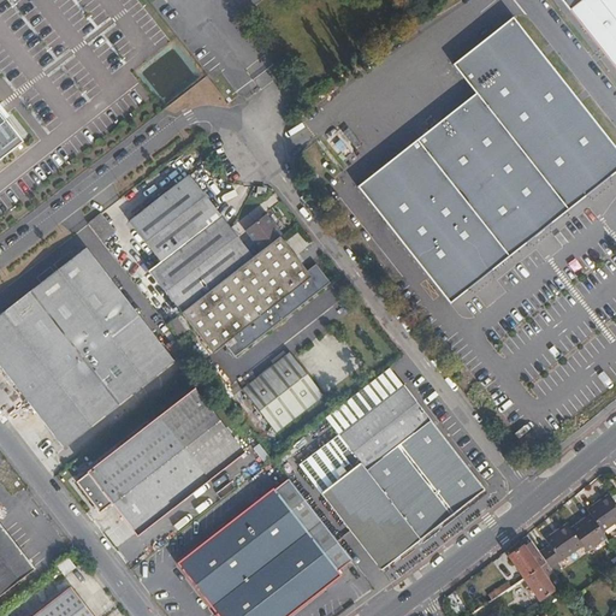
[(615,0),(561,0),(615,70),(615,0)]
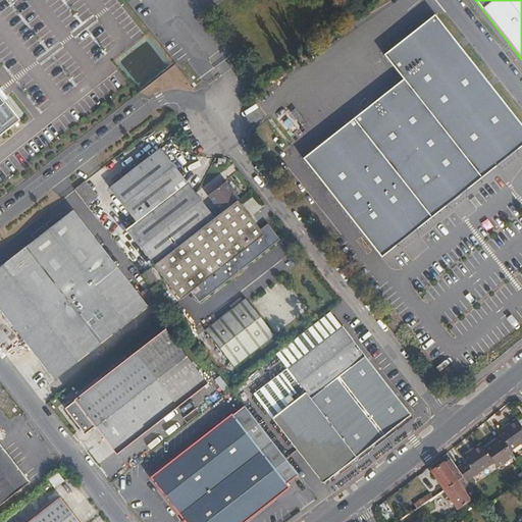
[(521,144),(521,124),(434,14),(384,53),(403,79),(479,178),(521,144)]
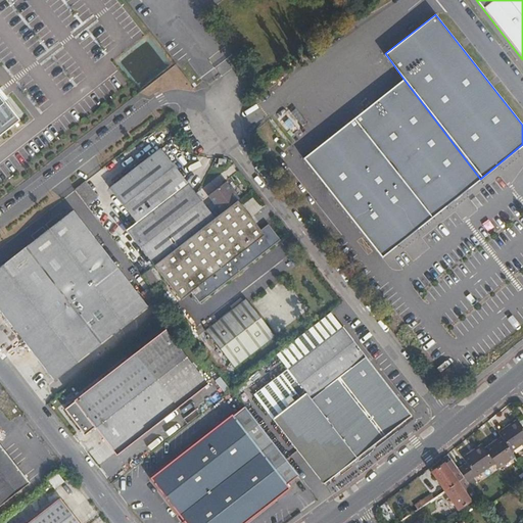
[(234,53),(241,61),(250,54),(244,46),(234,53)]
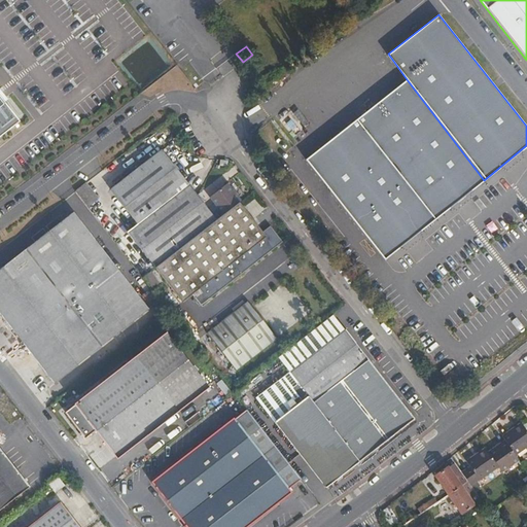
[(484,180),(407,79),(355,120),(434,220),(484,180)]
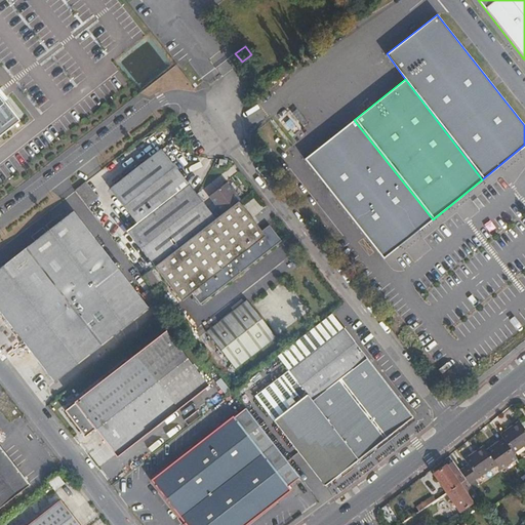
[(0,94),(5,101),(8,98),(0,87),(0,94)]
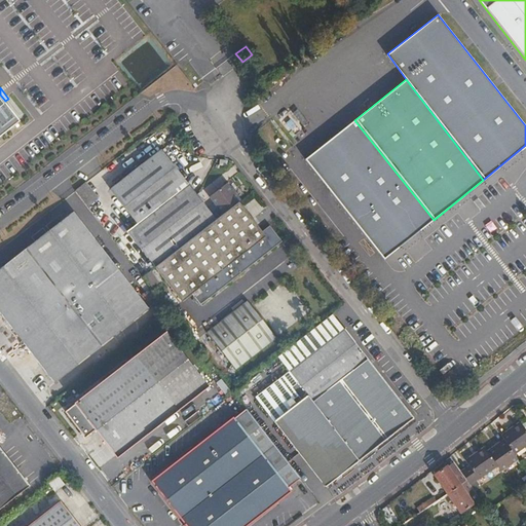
[(0,136),(20,120),(5,101),(0,95),(0,136)]
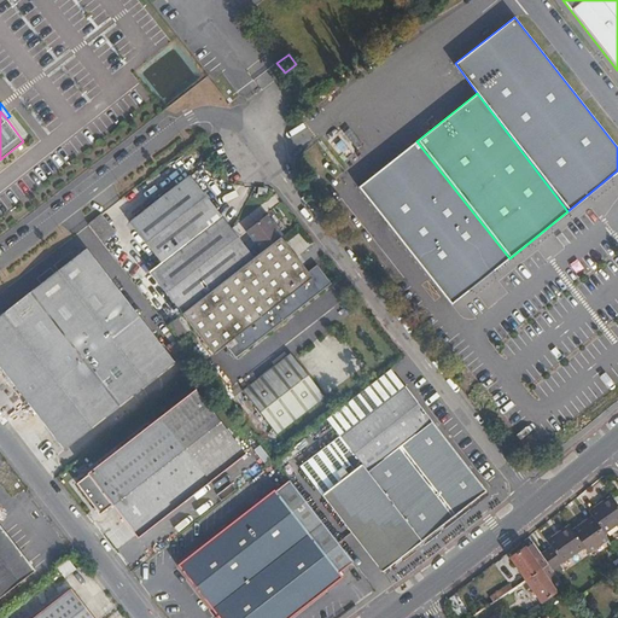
[(509,258),(417,141),(359,187),(452,303),(509,258)]
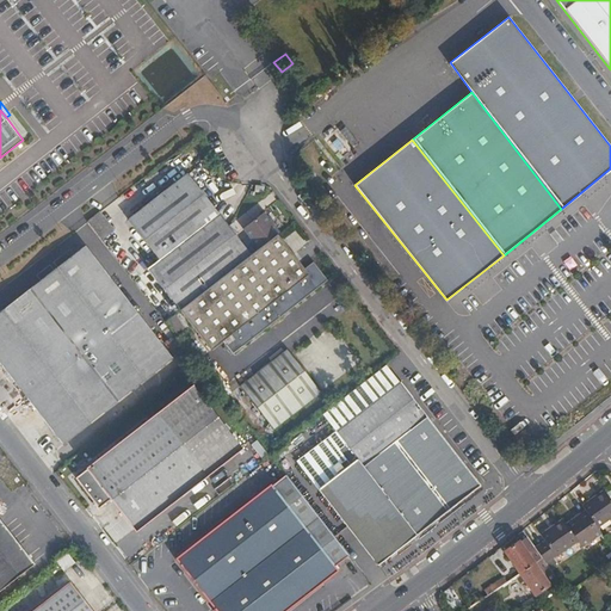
[(168,296),(180,310),(251,254),(187,173),(128,220),(159,260),(148,269),(168,296)]
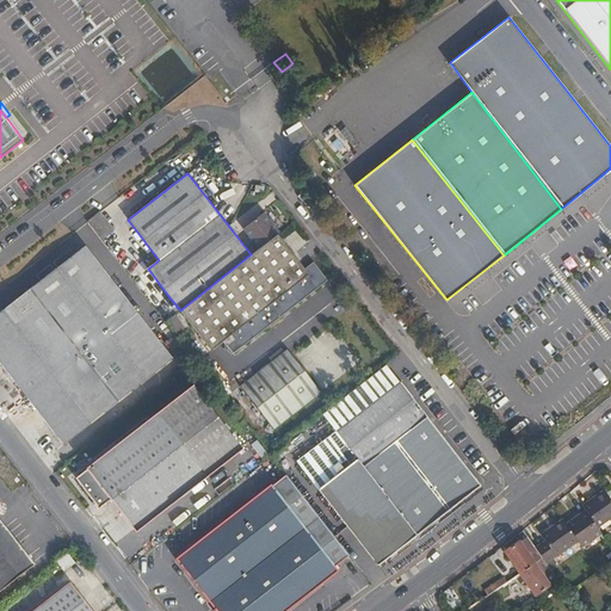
[(100,211),(88,221),(103,240),(115,230),(100,211)]
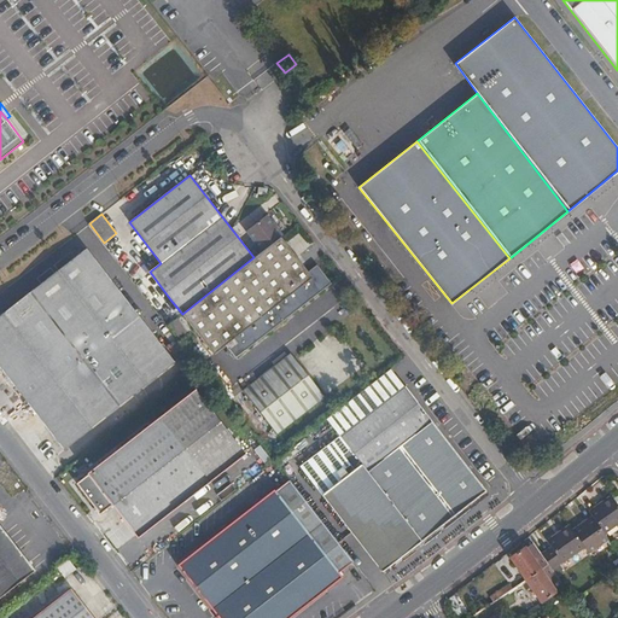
[(281,237),(283,235),(267,215),(246,231),(262,251),(281,237)]
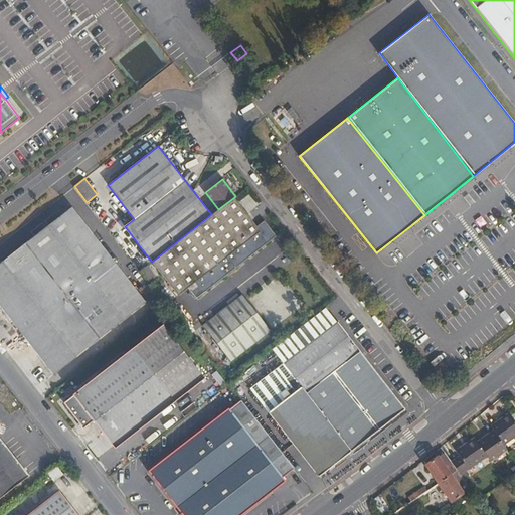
[(211,214),(152,262),(178,296),(188,288),(196,299),(277,236),(265,221),(256,227),(234,197),(218,209),(211,214)]
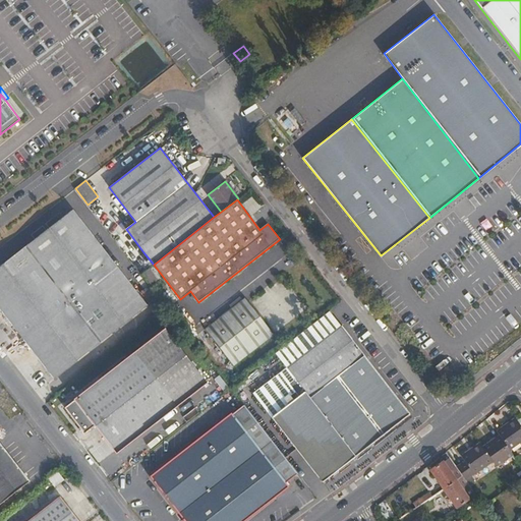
[(72,210),(0,266),(0,309),(53,379),(148,305),(72,210)]
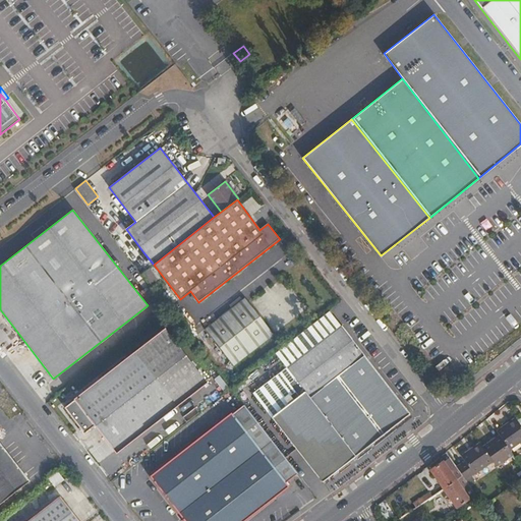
[(148,270),(141,274),(150,284),(155,280),(148,270)]
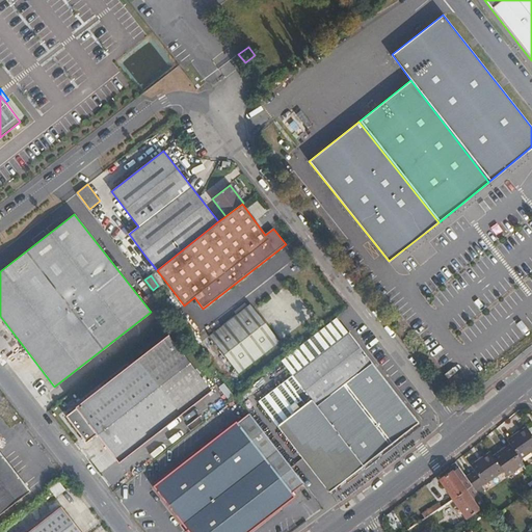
[(250,304),(209,337),(238,374),(281,342),(250,304)]
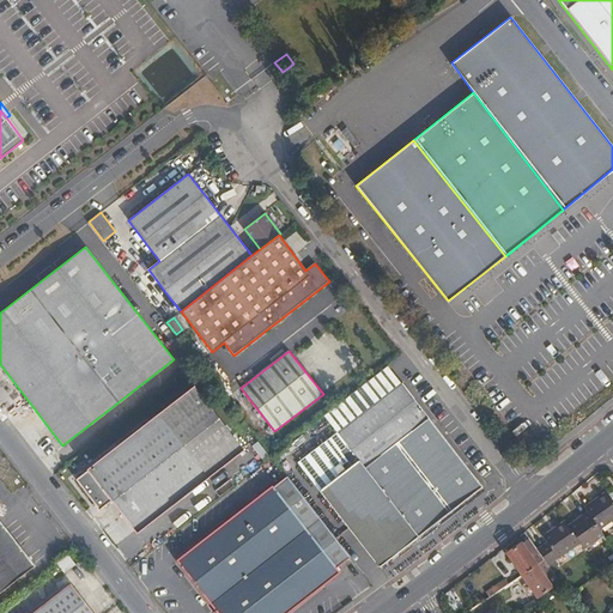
[(351,467),(320,491),(378,568),(428,529),(471,497),(483,487),(401,383),(338,434),(347,447),(340,453),(351,467)]
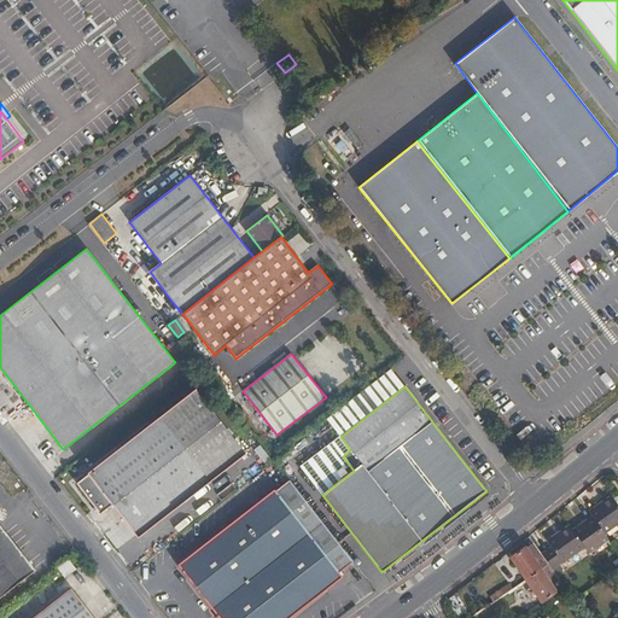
[(99,514),(104,511),(111,505),(136,537),(244,453),(196,390),(76,484),(99,514)]
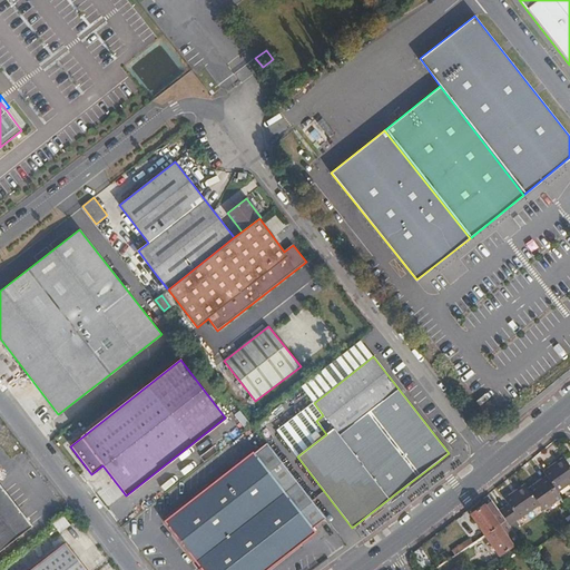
[(312,528),(325,518),(267,443),(254,453),(253,452),(164,521),(202,569),(267,569),(316,532),(312,528)]
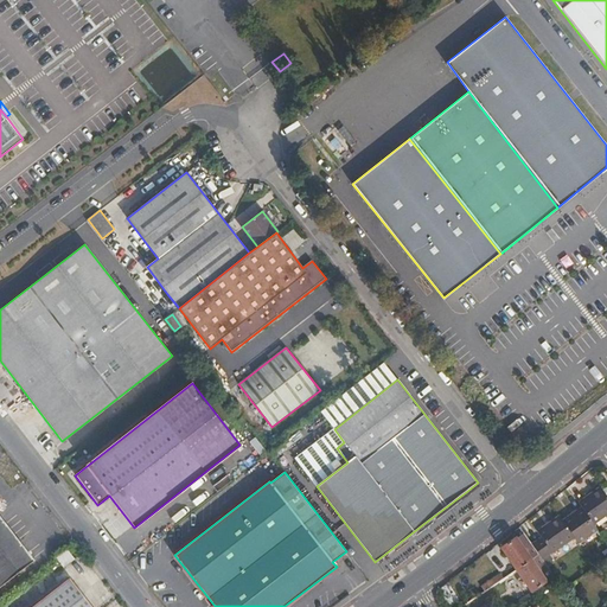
[(582,506),(594,524),(606,515),(606,496),(601,486),(579,502),(582,506)]
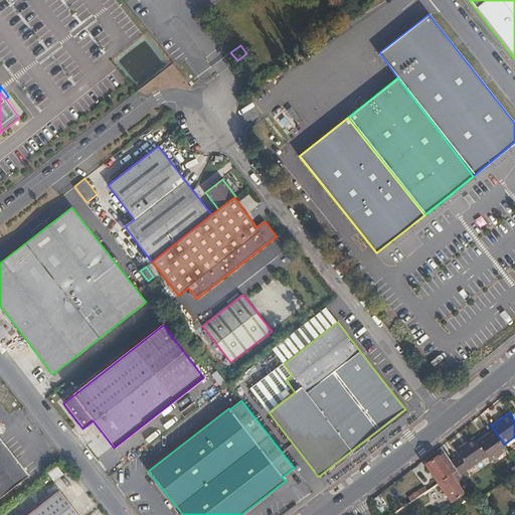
[(487,457),(491,461),(507,450),(504,445),(494,430),(477,442),(487,457)]
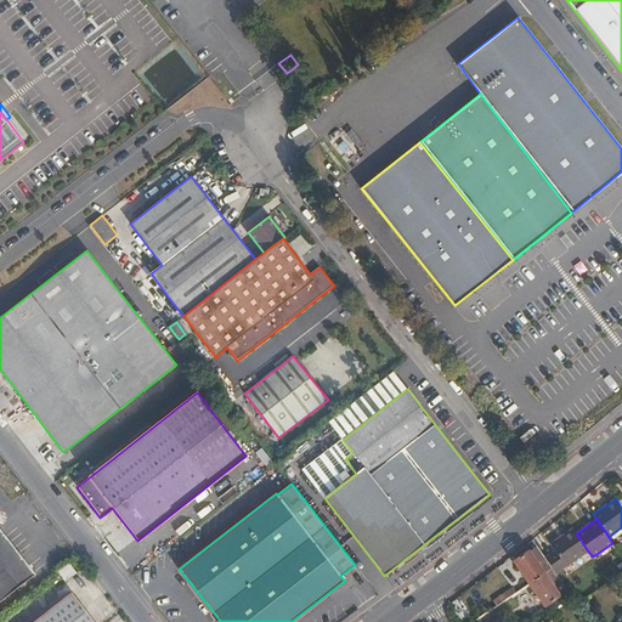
[(0,601),(35,575),(0,529),(0,601)]
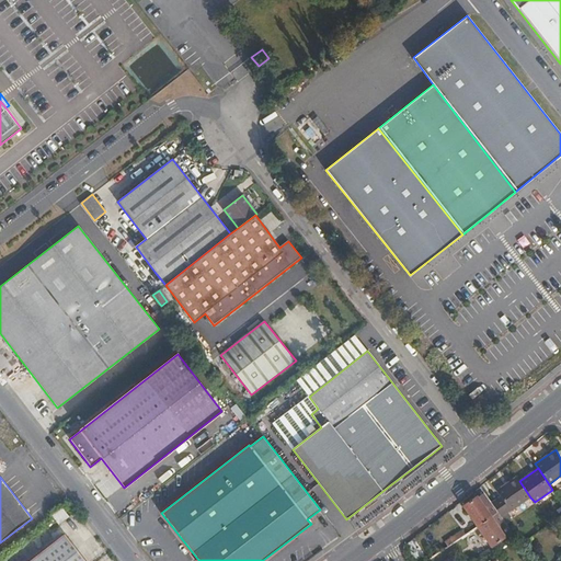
[(508,513),(530,497),(519,481),(516,477),(496,491),(500,496),(491,503),(497,512),(506,525),(513,519),(508,513)]
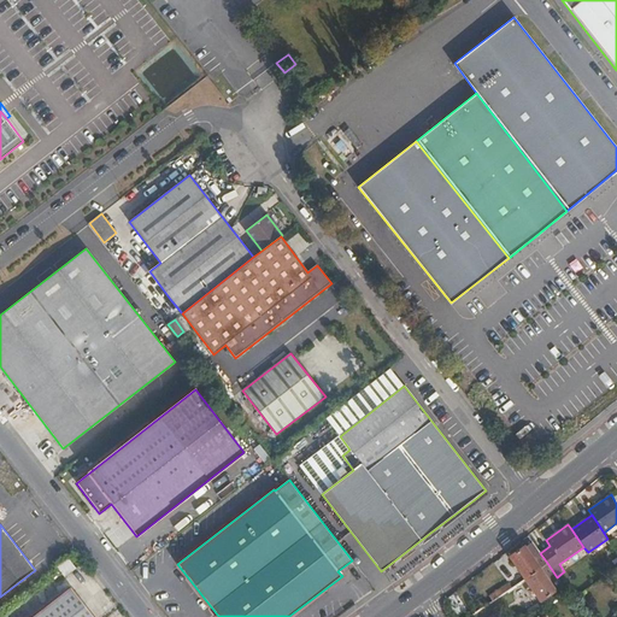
[(510,556),(526,579),(539,569),(547,563),(540,553),(533,541),(523,547),(510,556)]
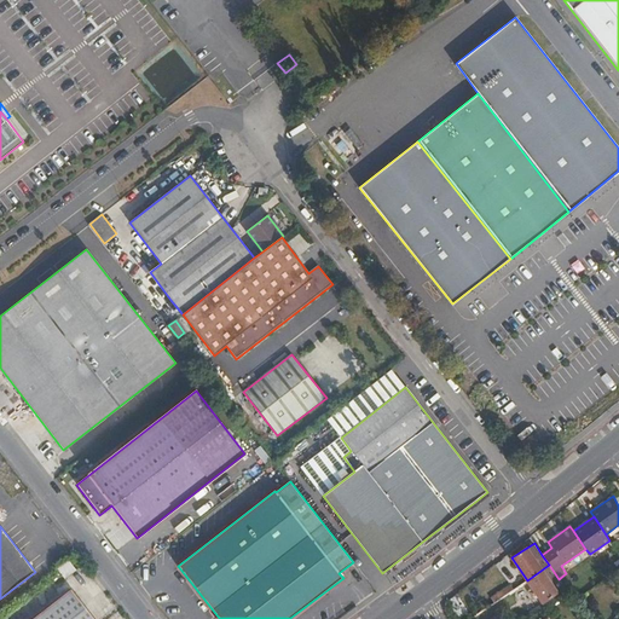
[(62,573),(71,566),(69,561),(58,570),(62,573)]
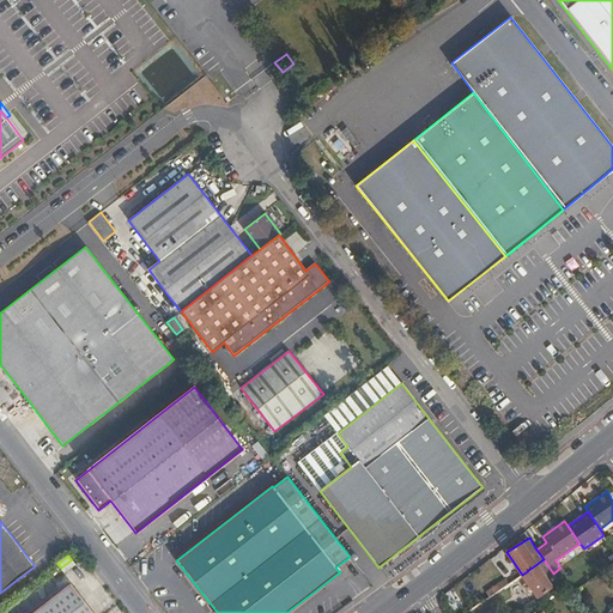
[(538,596),(559,582),(553,574),(544,559),(535,565),(522,575),(528,583),(533,589),(538,596)]
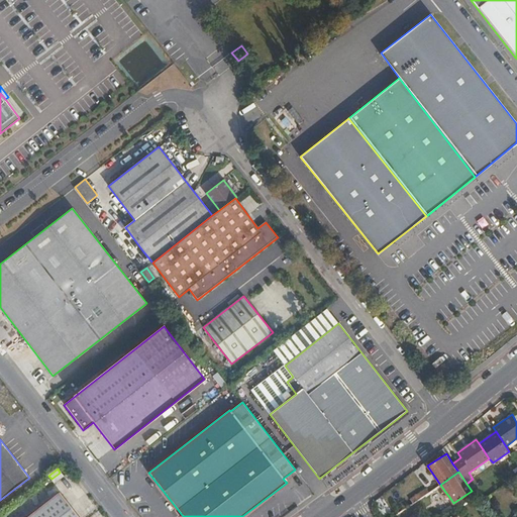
[(64,477),(60,473),(52,479),(55,483),(64,477)]
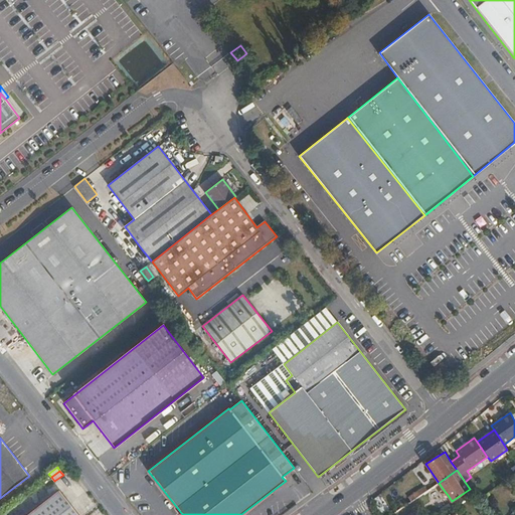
[(407,497),(410,502),(427,491),(424,487),(407,497)]
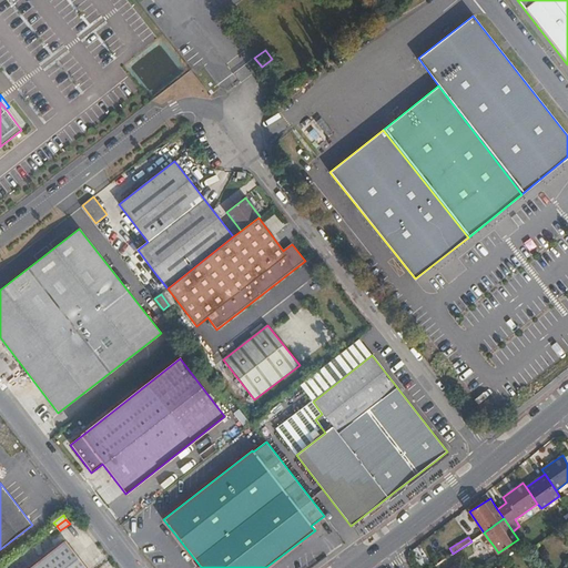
[(29,567),(85,567),(66,540),(29,567)]
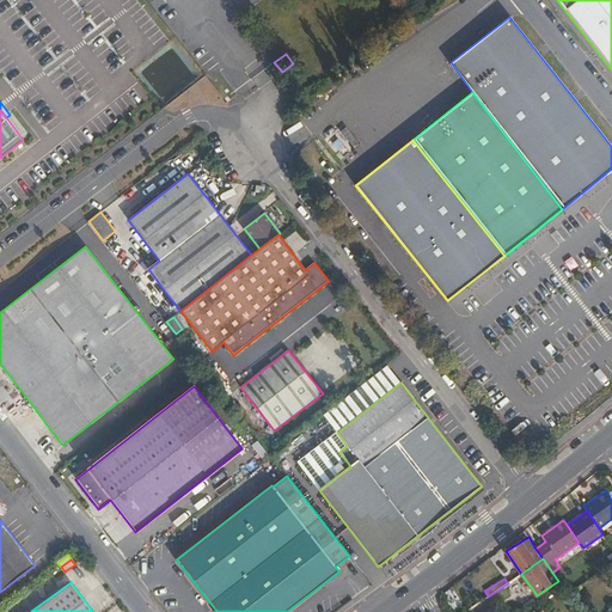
[(527,592),(532,588),(527,582),(522,586),(527,592)]
